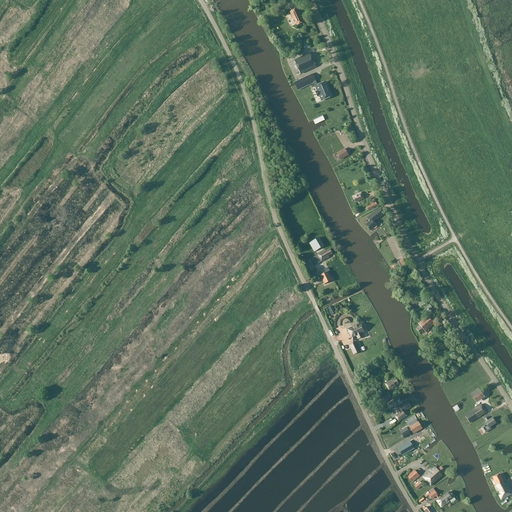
[(298,8),(290,12),(294,20),(297,26),(304,23),(301,17),(302,17),(298,8)]
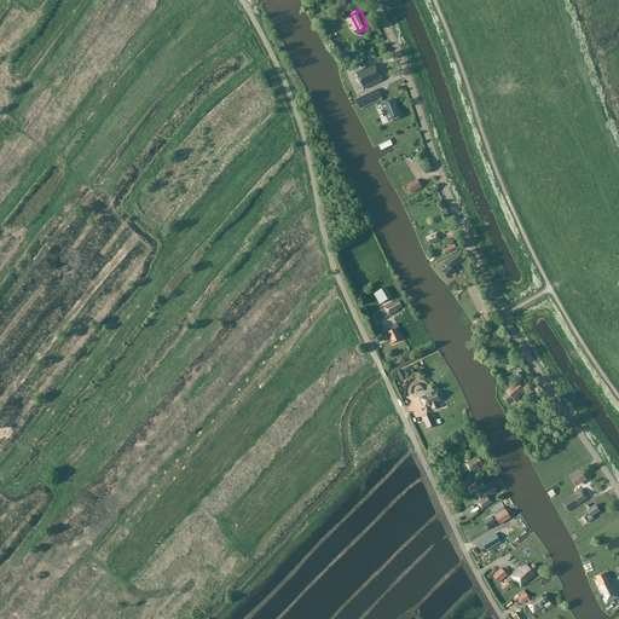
[(375,65),(356,74),(364,90),(382,81),(375,65)]
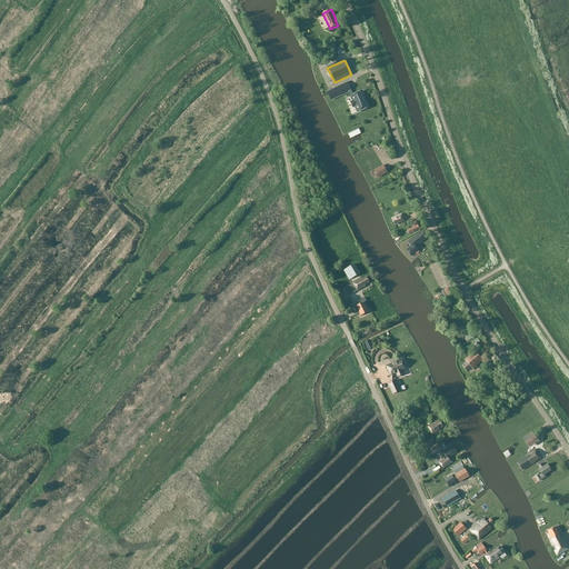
[(348,82),(328,92),(331,101),(351,91),(348,82)]
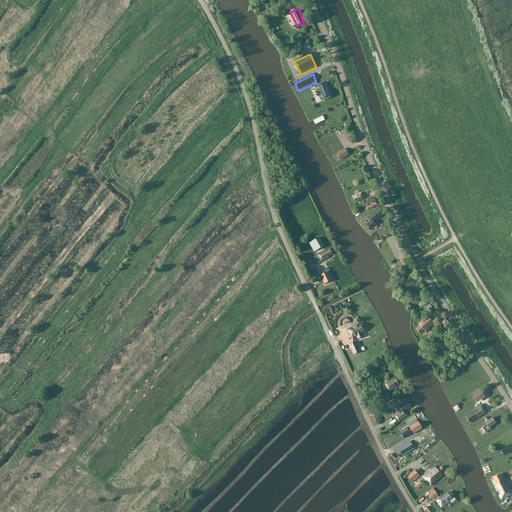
[(326,82),(315,87),(317,91),(315,92),(317,95),(319,95),(321,99),(332,96),(326,82)]
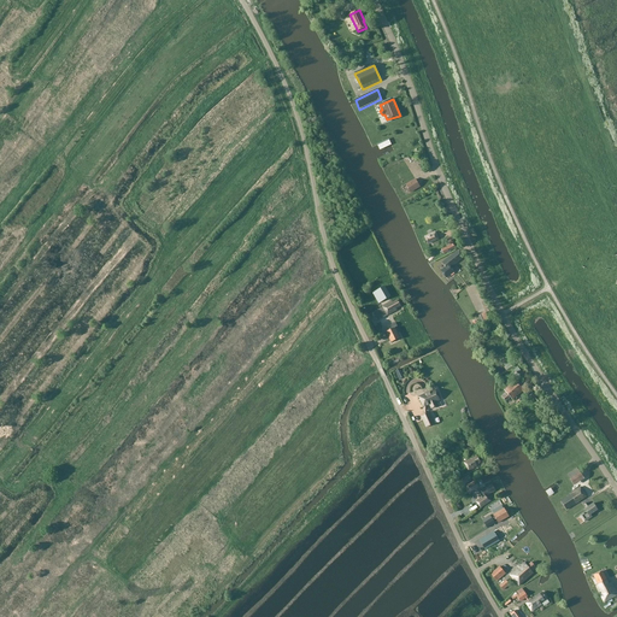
[(416,180),(406,186),(411,193),(419,188),(416,180)]
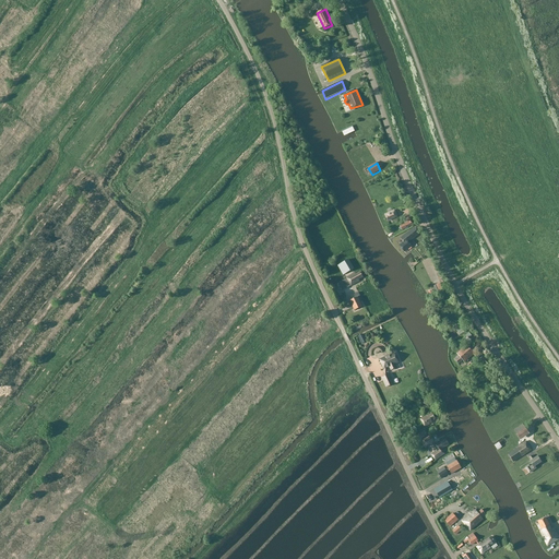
[(395,211),(385,215),(389,222),(397,217),(395,211)]
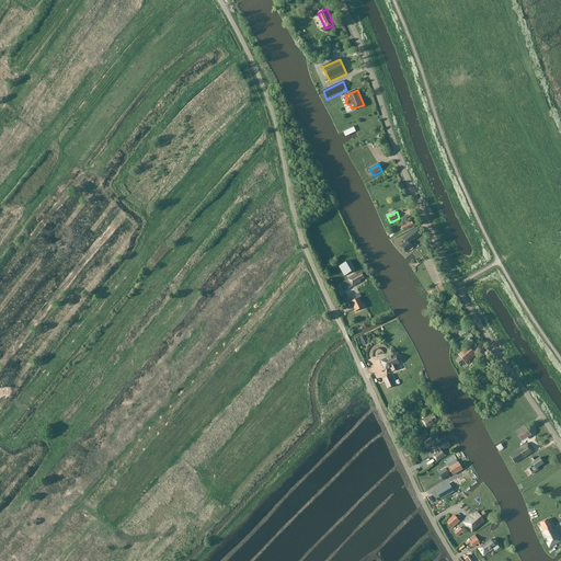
[(402,231),(411,227),(415,225),(413,218),(409,220),(410,222),(400,227),(402,231)]
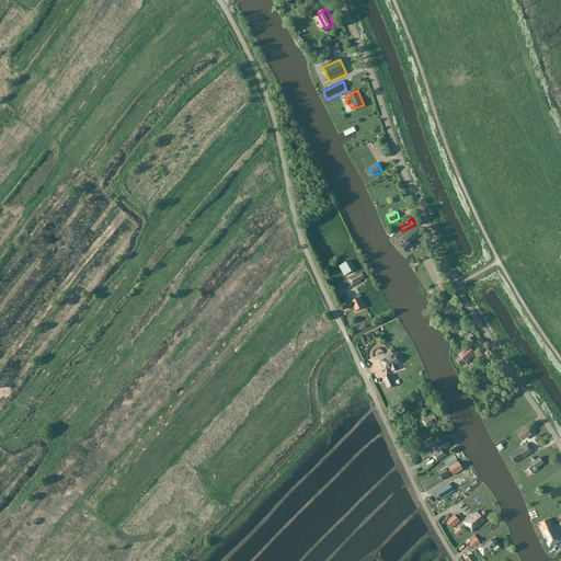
[(413,248),(410,243),(414,240),(422,235),(416,228),(402,239),(405,243),(401,247),(405,253),(413,248)]
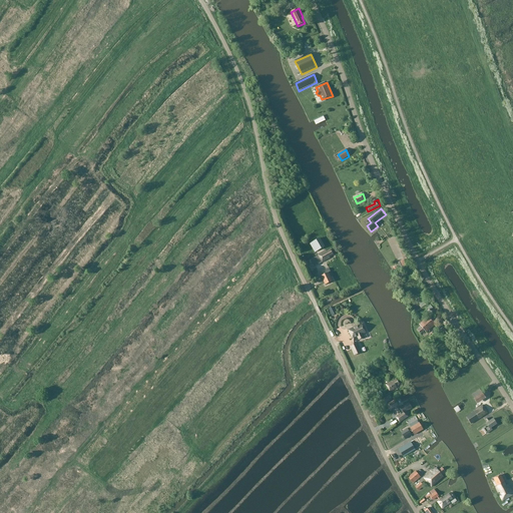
[(319,239),(311,244),(315,252),(324,247),(319,239)]
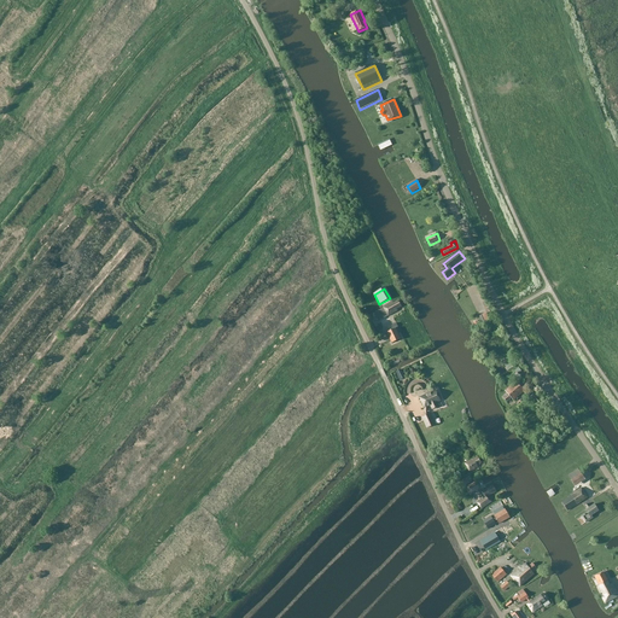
[(394,304),(392,303),(374,314),(379,321),(397,310),(397,309),(401,307),(398,302),(394,304)]
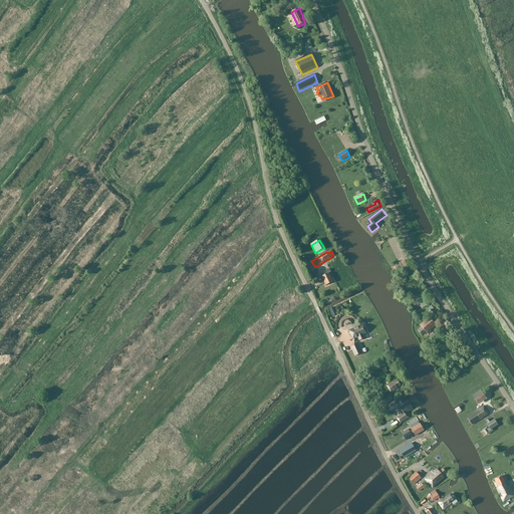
[(408,266),(405,260),(399,263),(402,269),(408,266)]
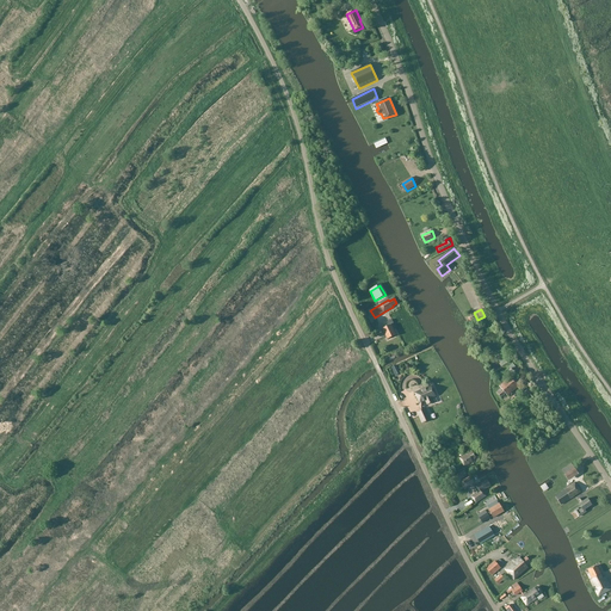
[(392,325),(383,329),(388,340),(396,335),(392,325)]
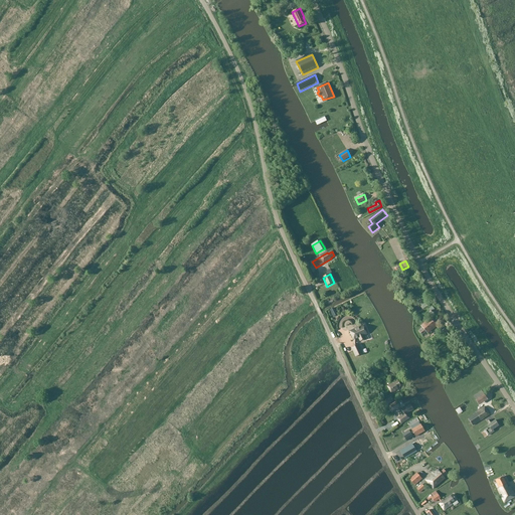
[(422,328),(418,332),(422,336),(426,332),(427,334),(439,324),(433,317),(421,326),(422,328)]
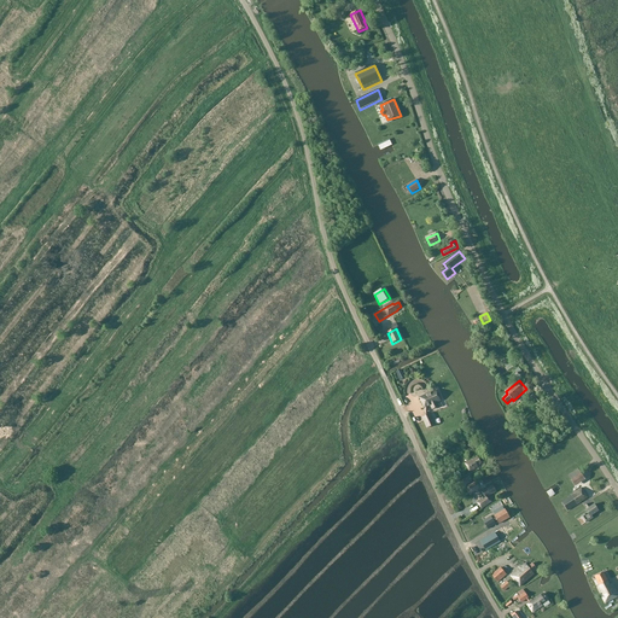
[(437,394),(436,391),(420,398),(425,408),(431,406),(432,410),(438,407),(436,403),(441,401),(439,398),(441,397),(438,394),(437,394)]
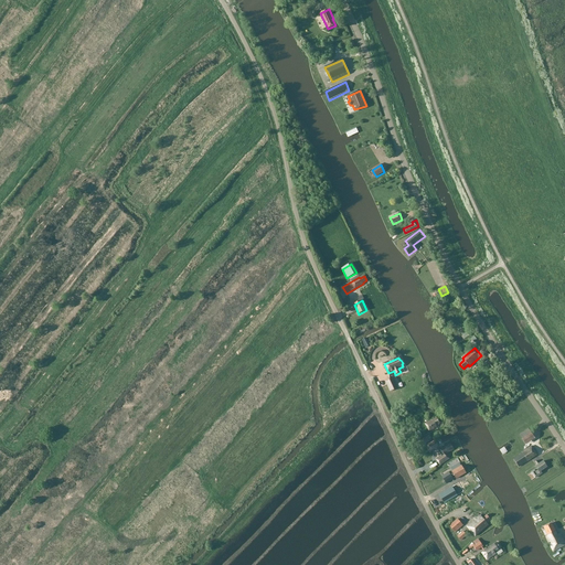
[(490,360),(484,364),(490,371),(496,366),(490,360)]
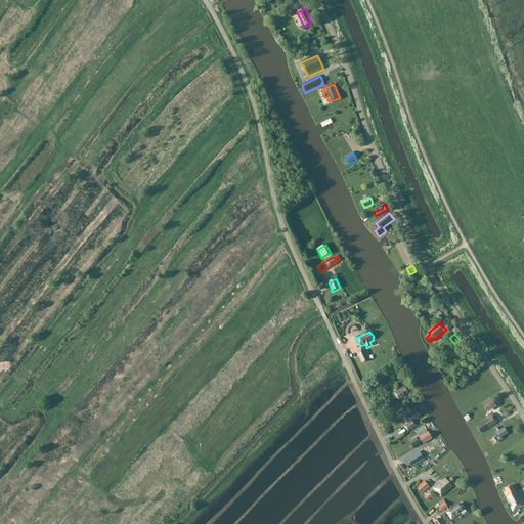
[(358,354),(362,363),(366,361),(362,352),(358,354)]
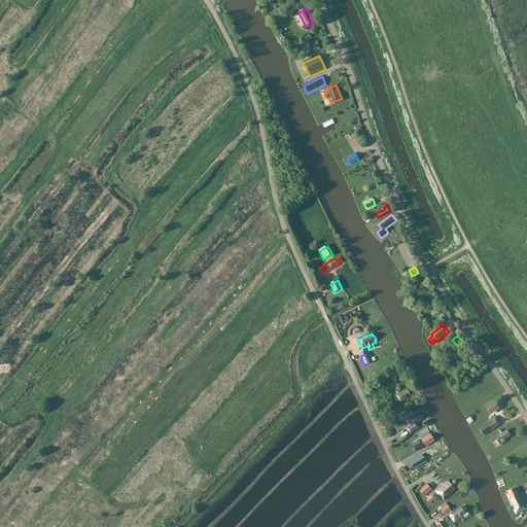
[(408,397),(411,395),(408,390),(397,396),(400,402),(408,398),(408,397)]
